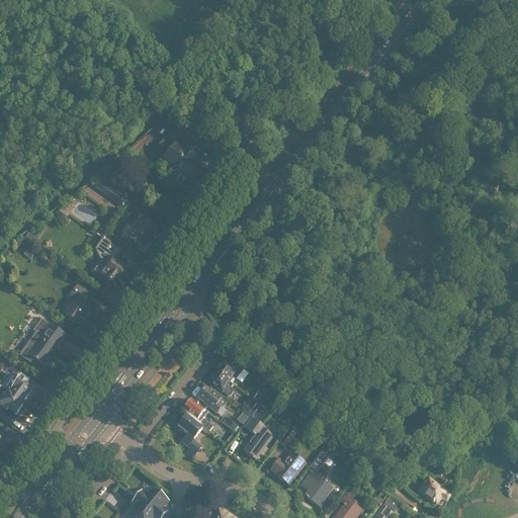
[(161,134),(168,141),(180,127),(173,120),(161,134)]
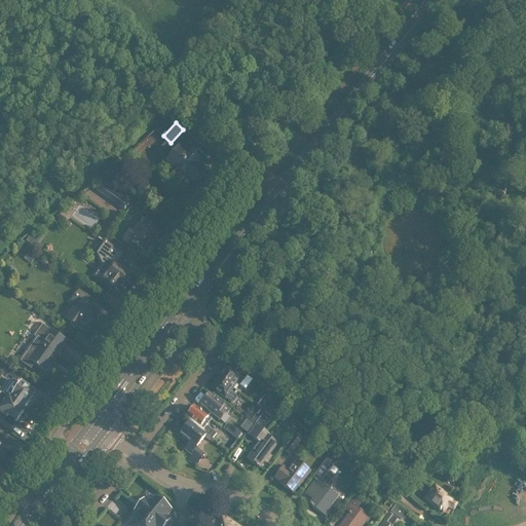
[(180,181),(185,176),(194,183),(204,171),(199,166),(201,163),(186,150),(184,153),(178,149),(167,161),(177,170),(173,175),(180,181)]
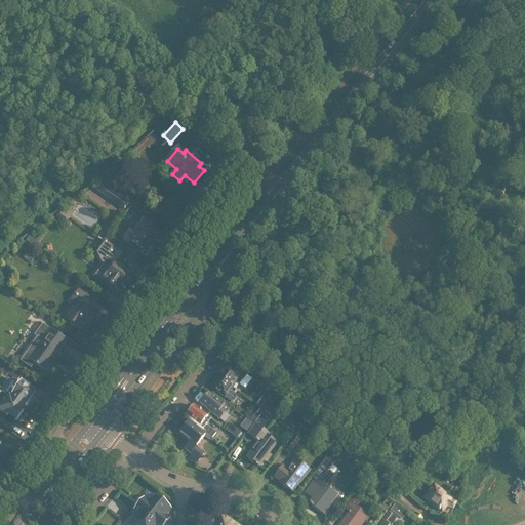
[(124,208),(132,197),(105,176),(96,189),(124,208)]
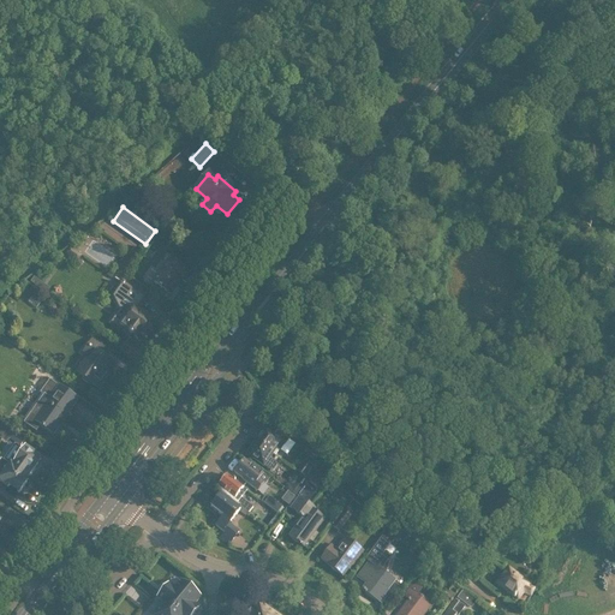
[(163,240),(157,237),(151,245),(157,249),(163,240)]
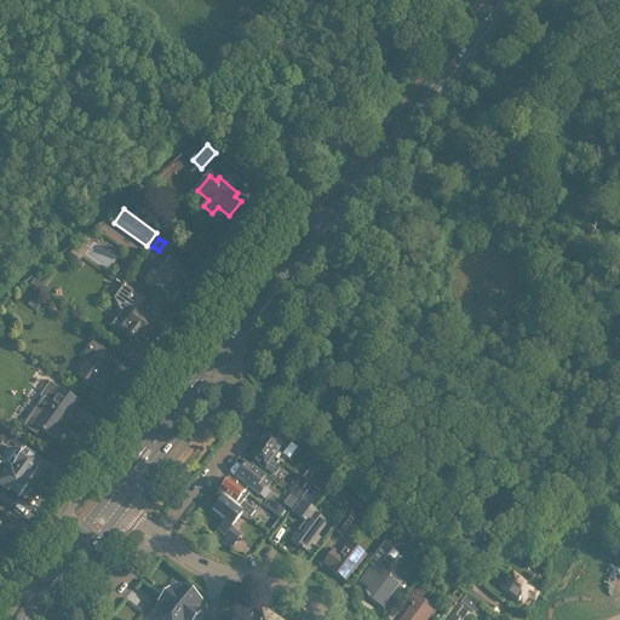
[(81,256),(70,248),(65,256),(76,263),(81,256)]
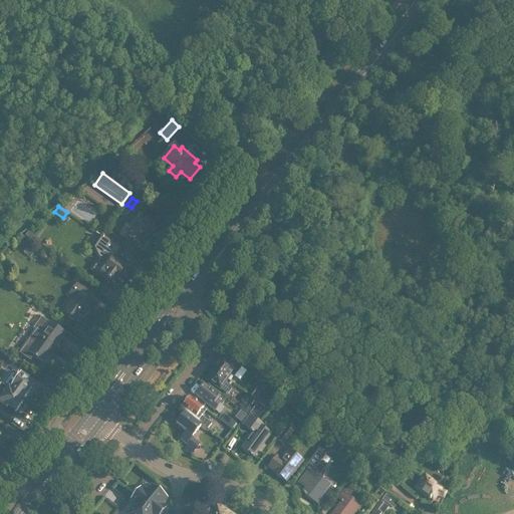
[(126,234),(141,245),(150,234),(157,223),(144,214),(141,218),(140,217),(126,234)]
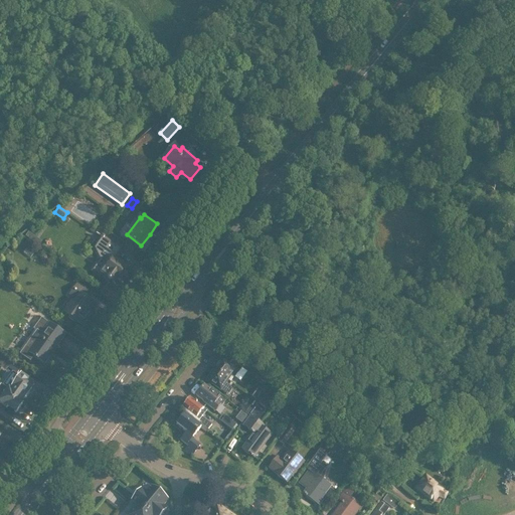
[(119,249),(100,236),(93,246),(98,260),(92,267),(100,273),(104,276),(115,284),(118,281),(123,283),(131,271),(113,258),(119,249)]
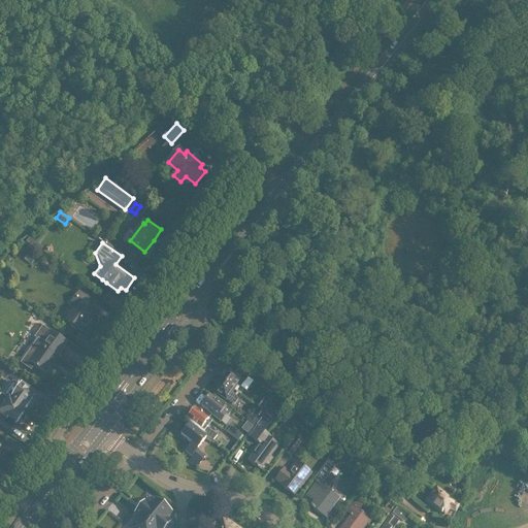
[(77,306),(67,321),(84,333),(99,312),(92,307),(97,300),(79,288),(70,302),(77,306)]
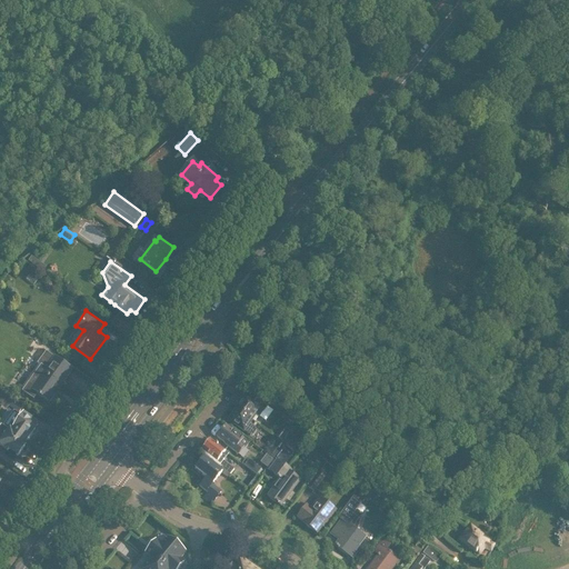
[(21,390),(32,399),(37,392),(48,401),(71,369),(46,350),(37,362),(38,363),(21,387),(22,388),(21,390)]
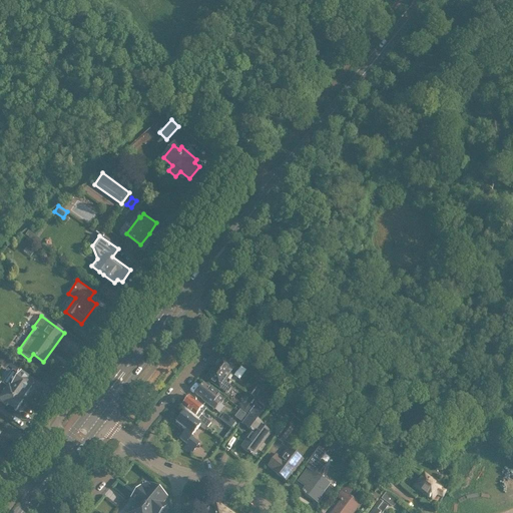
[(224,356),(221,359),(219,358),(212,368),(226,378),(230,373),(233,375),(236,371),(238,367),(224,356)]
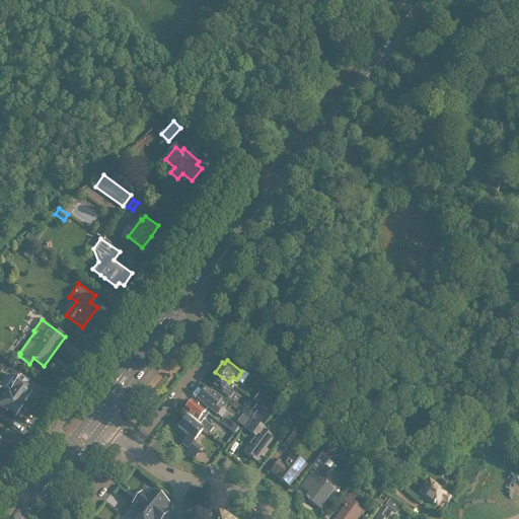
[(16,375),(20,370),(10,363),(6,368),(16,375)]
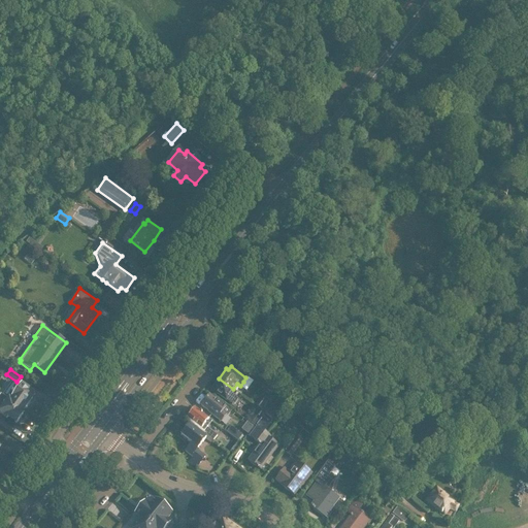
[(237,391),(233,389),(219,378),(211,389),(232,403),(235,402),(237,399),(237,396),(235,394),(237,391)]
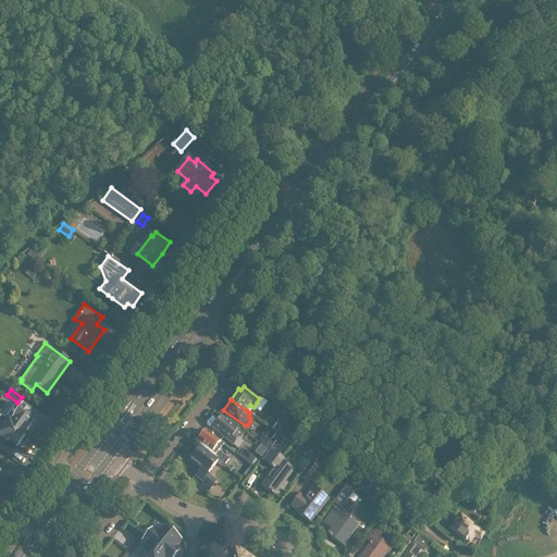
[(13,401),(2,416),(9,420),(25,432),(35,418),(37,413),(32,410),(22,404),(20,406),(13,401)]
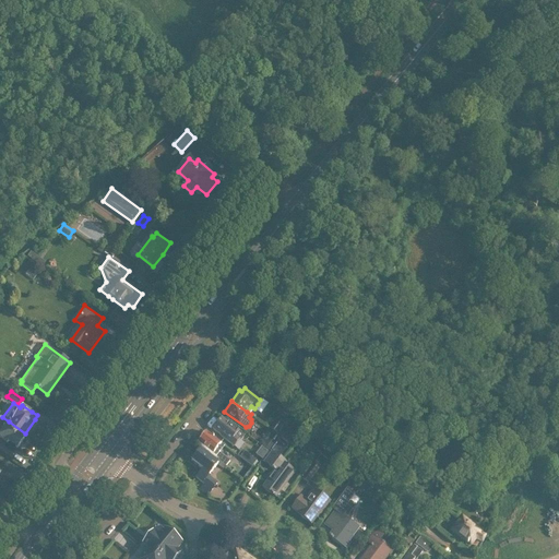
[(2,417),(0,420),(0,430),(1,431),(0,432),(0,441),(12,450),(14,447),(16,448),(24,438),(23,437),(25,433),(9,421),(2,417)]
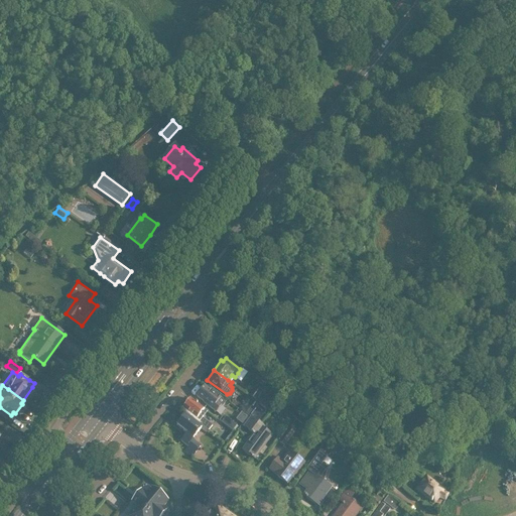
[(204,385),(196,395),(207,404),(206,404),(216,411),(221,405),(222,406),(226,401),(220,396),(219,397),(204,385)]
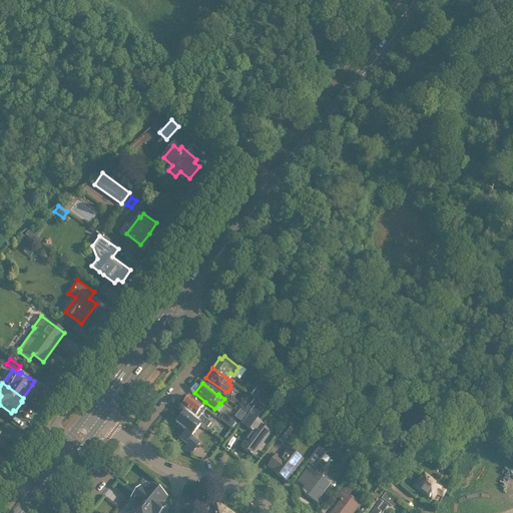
[(262,389),(253,383),(246,393),(249,395),(253,398),(254,398),(262,389)]
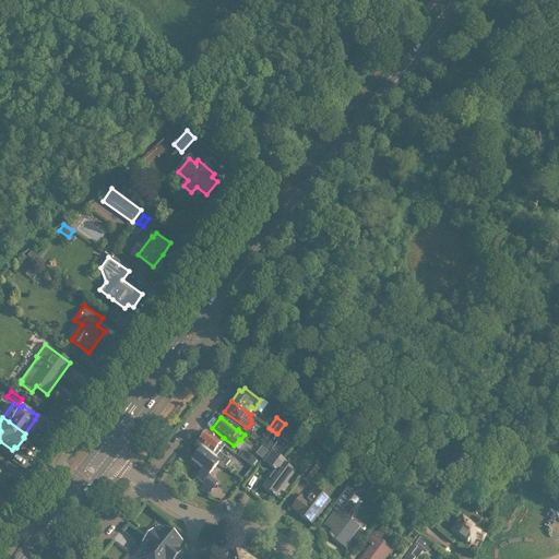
[(282,438),(288,443),(296,433),(289,429),(282,438)]
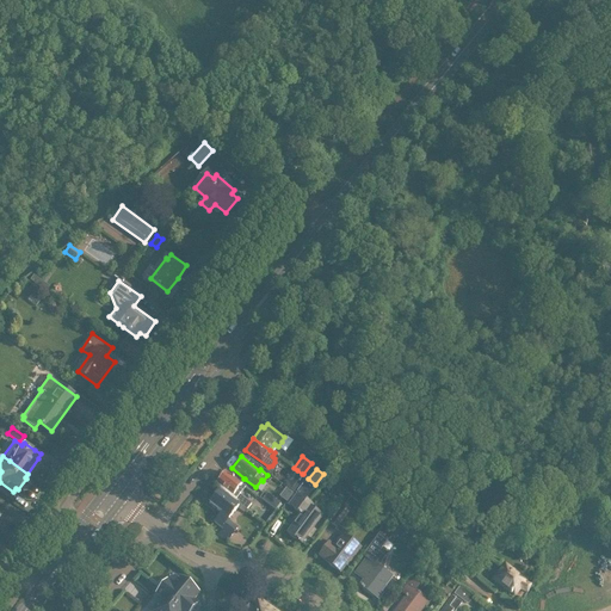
[(216,483),(235,499),(238,500),(236,503),(246,510),(248,506),(245,504),(247,501),(239,495),(245,487),(224,471),(216,483)]
